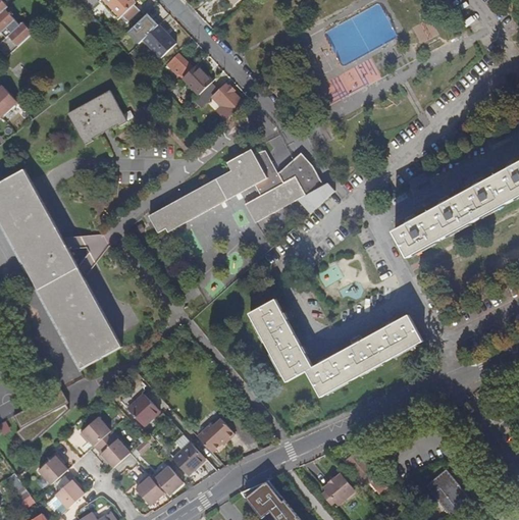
[(0,31),(4,27),(9,32),(5,35),(0,39),(0,49),(5,55),(31,32),(20,20),(17,23),(9,14),(11,12),(8,9),(6,11),(3,7),(6,5),(1,0),(0,0),(0,31)]
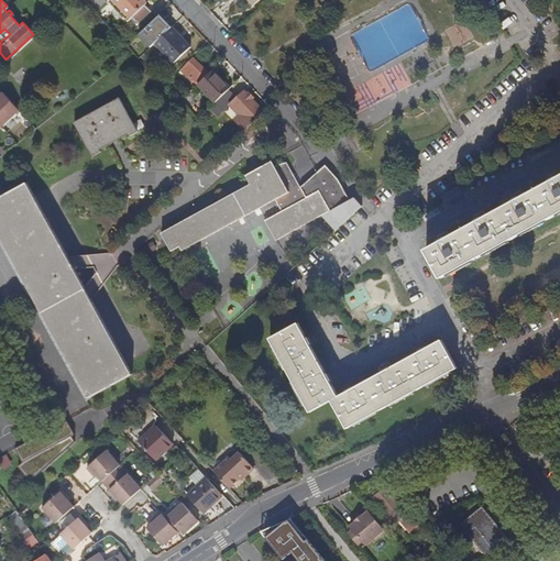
[(92,12),(103,2),(101,0),(91,0),(87,6),(92,12)]
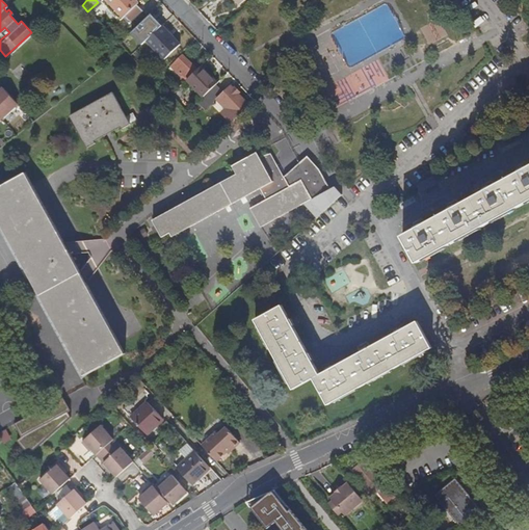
[(99,0),(117,20),(123,15),(129,21),(139,9),(134,3),(135,2),(133,0),(99,0)]
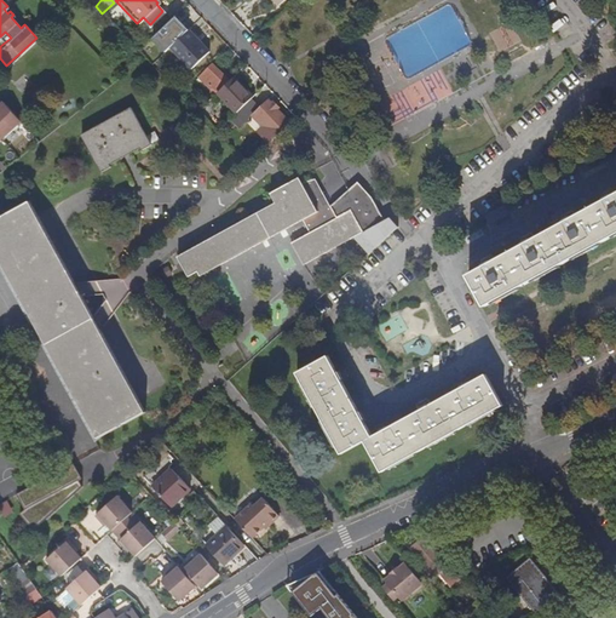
[(170,29),(165,24),(139,49),(147,56),(153,50),(148,45),(150,43),(155,49),(168,35),(166,33),(170,29)]
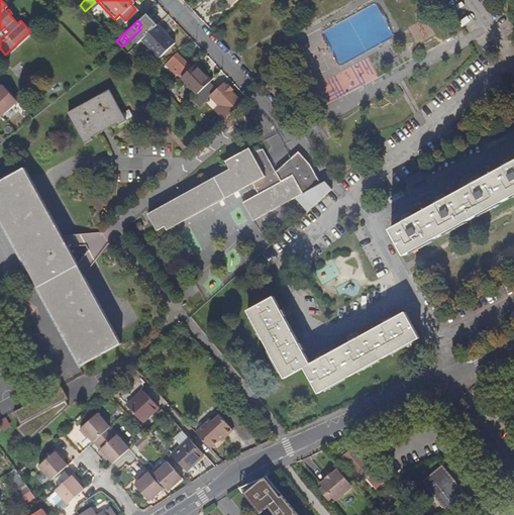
[(157,57),(173,42),(155,23),(139,38),(157,57)]
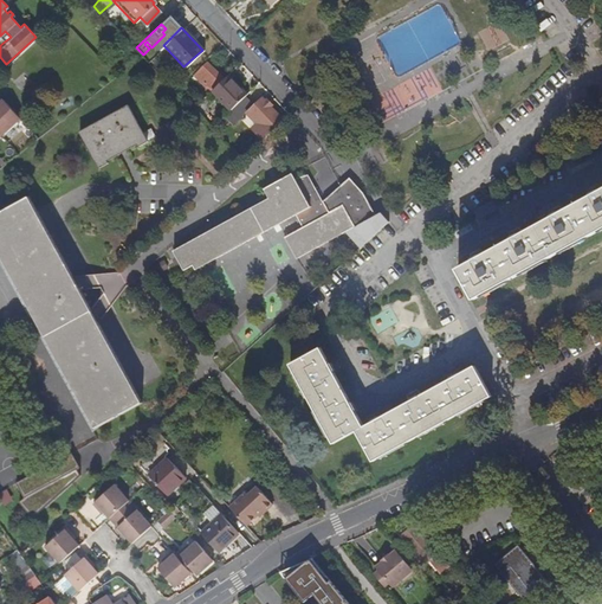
[(5,31),(0,36),(6,40),(11,37),(5,31)]
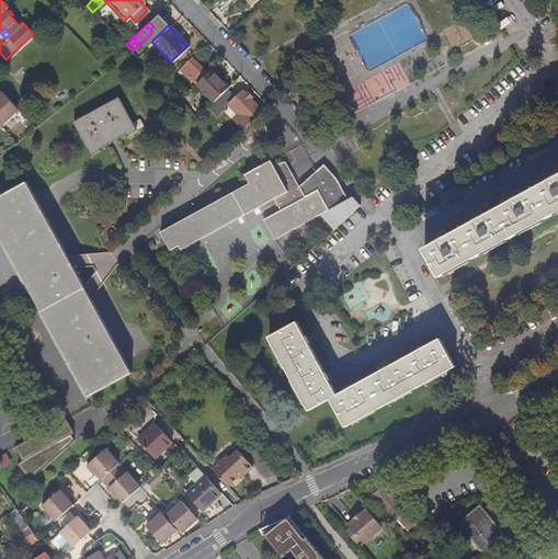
[(194,82),(205,71),(191,57),(178,68),(181,71),(185,77),(193,84),(194,82)]
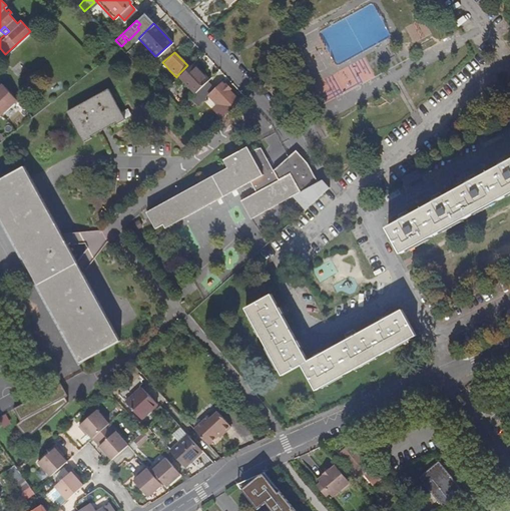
[(193,92),(205,81),(206,79),(190,63),(187,65),(177,75),(193,92)]
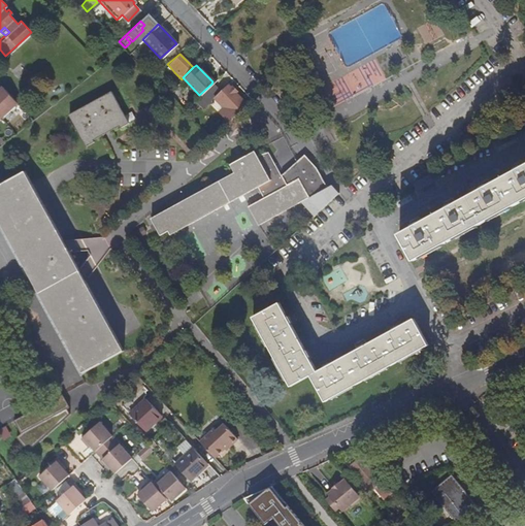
[(175,85),(182,79),(174,72),(172,74),(174,76),(170,80),(175,85)]
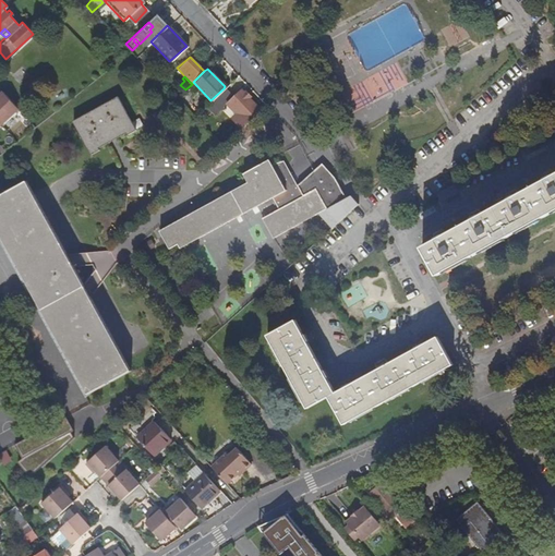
[(176,99),(185,89),(180,85),(179,83),(169,93),(176,99)]
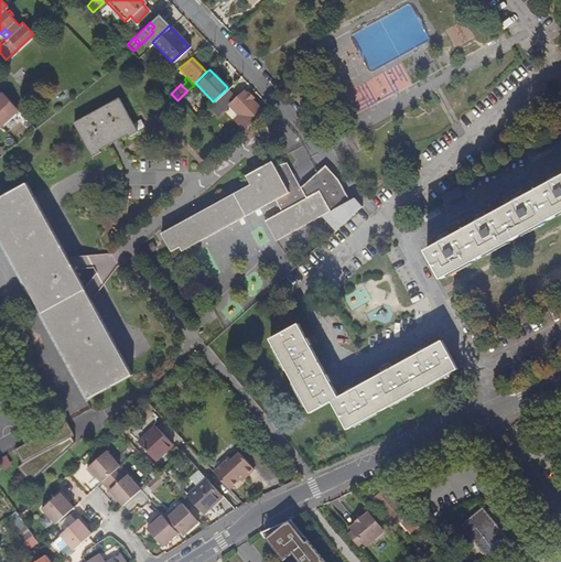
[(249,98),(250,97),(246,93),(245,94),(241,90),(235,97),(226,89),(213,101),(212,103),(207,107),(215,116),(227,105),(229,103),(241,115),(239,117),(234,121),(243,129),(261,111),(249,98)]
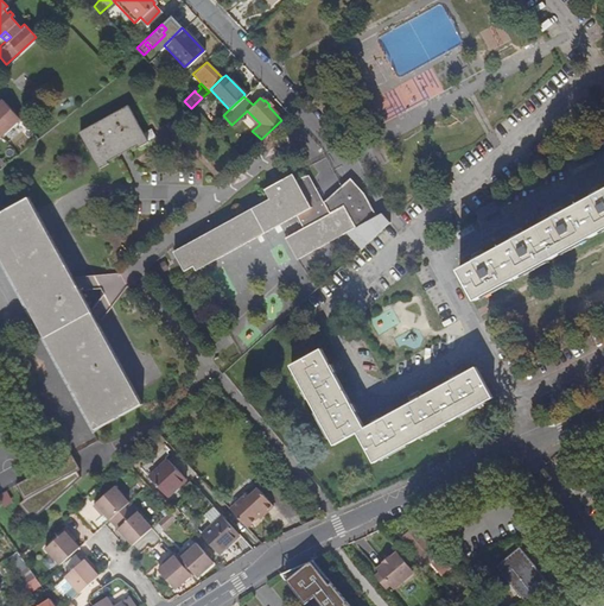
[(19,118),(0,98),(0,136),(19,118)]
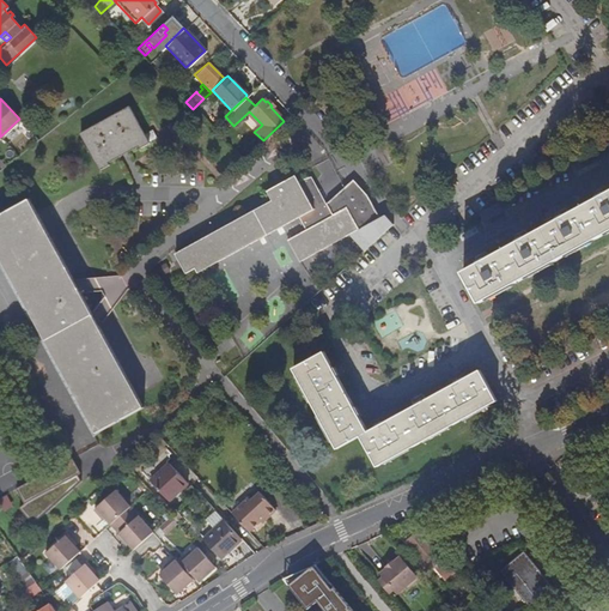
[(127,106),(79,132),(98,168),(108,163),(107,161),(105,158),(135,141),(138,144),(138,146),(147,140),(127,106)]
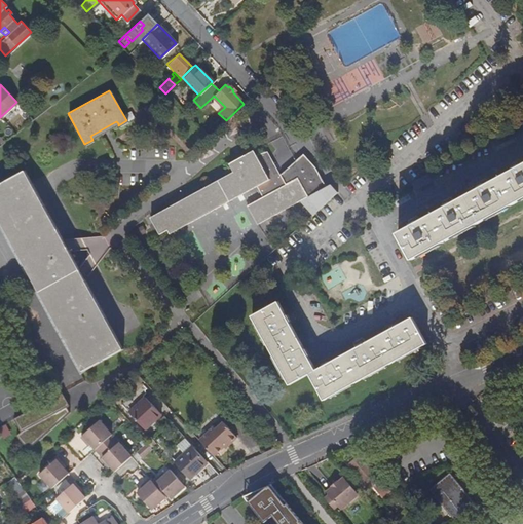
[(214,96),(212,98),(223,109),(225,107),(214,96)]
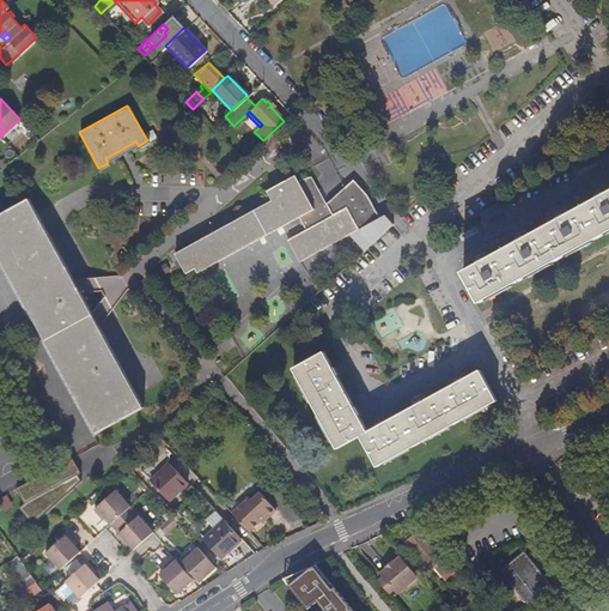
[(135,141),(105,158),(107,161),(138,144),(135,141)]
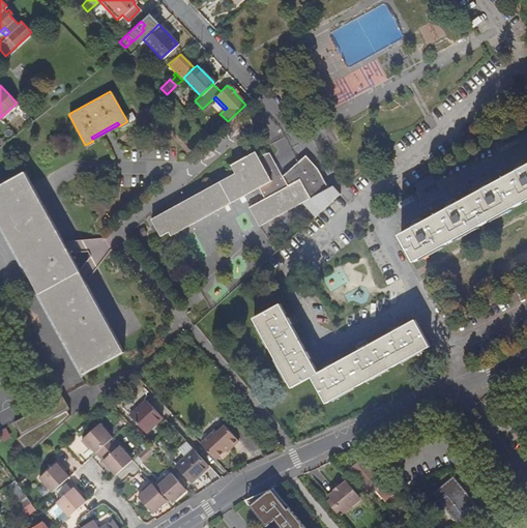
[(274,173),(265,154),(258,158),(254,150),(229,164),(233,172),(149,217),(158,236),(167,231),(168,234),(256,186),(262,198),(245,206),(256,225),(301,200),(313,214),(323,205),(339,192),(331,183),(327,186),(315,167),(303,154),(296,160),(280,175),(277,171),(277,172),(274,173)]
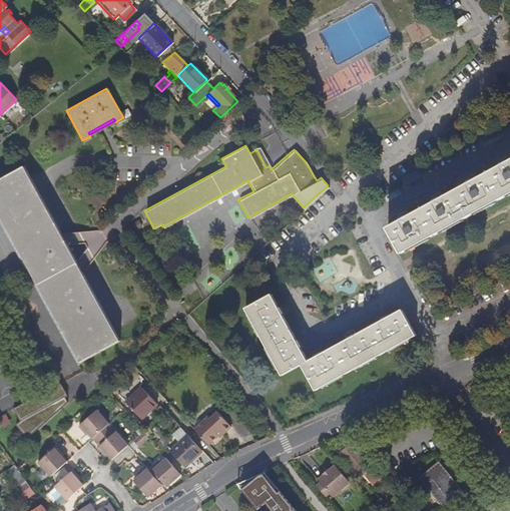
[(269,166),(259,148),(257,149),(266,167),(269,166)]
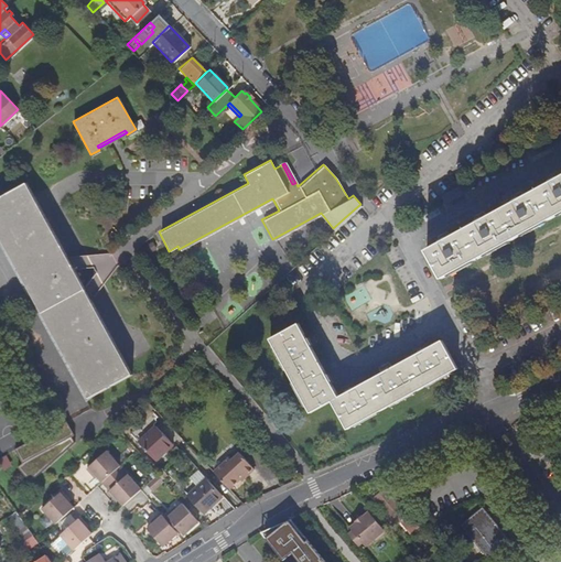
[(442,276),(560,209),(560,173),(557,175),(554,171),(548,175),(550,180),(521,195),(519,192),(511,195),(514,200),(485,216),(482,212),(475,216),(477,219),(449,236),(446,231),(439,236),(441,239),(427,248),(442,276)]
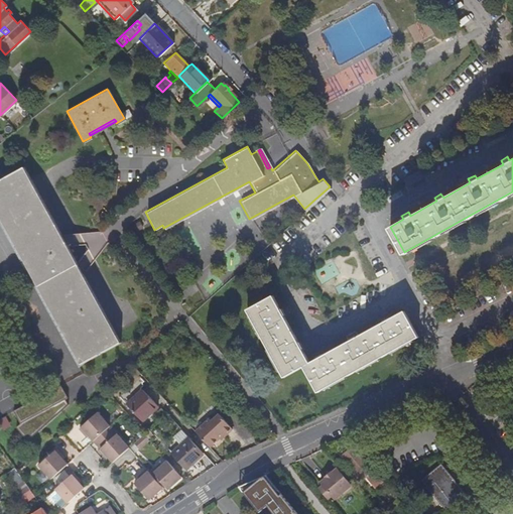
[(22,165),(0,177),(0,218),(80,364),(119,342),(22,165)]
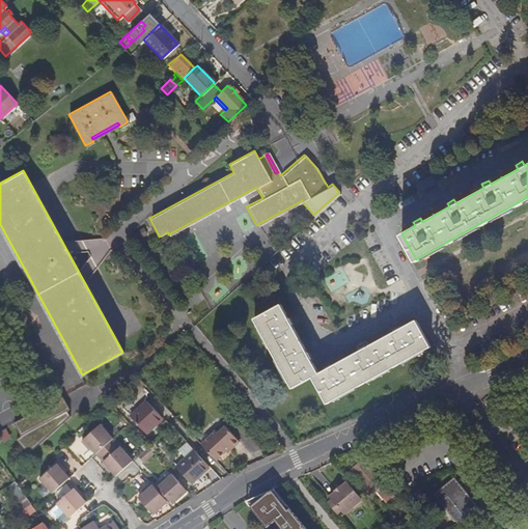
[(429,345),(415,318),(401,326),(399,322),(393,326),(395,330),(367,344),(365,341),(359,344),(361,349),(334,364),(332,360),(325,364),(327,367),(318,372),(310,359),(314,356),(310,350),(307,352),(292,324),(295,322),(292,314),(287,316),(280,303),(253,317),(292,387),(312,376),(327,401),(429,345)]
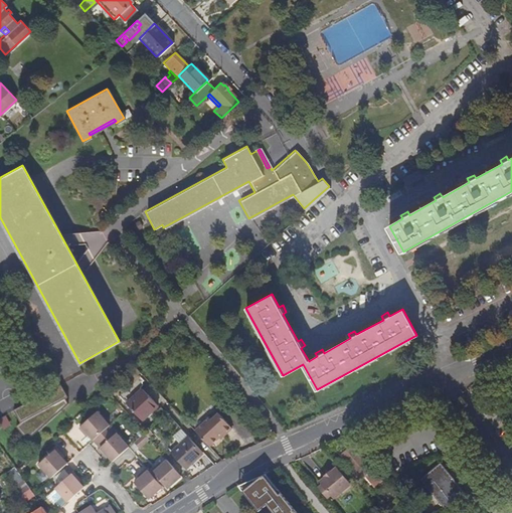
[(59,384),(10,405),(16,418),(13,425),(25,440),(65,403),(63,397),(66,396),(59,384)]
